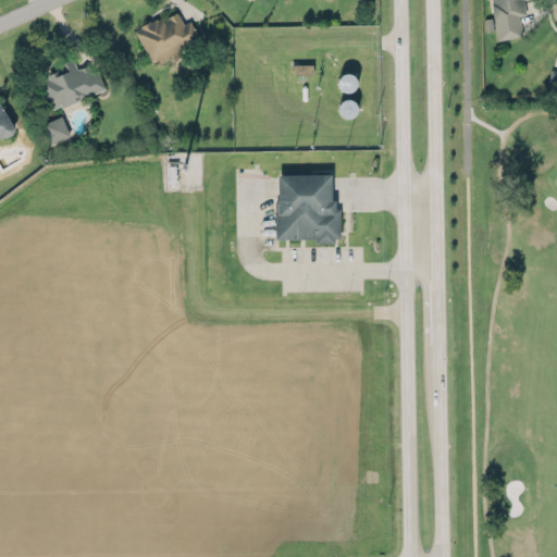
[(496,40),(522,36),(519,15),(525,14),(523,0),(494,0),(492,8),(496,40)]
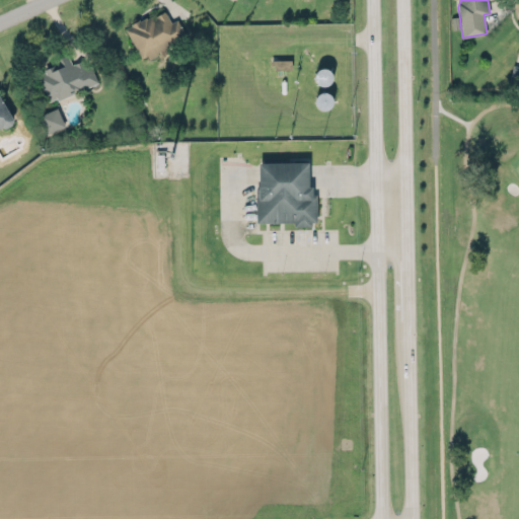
[(125,28),(141,58),(146,56),(148,58),(157,54),(157,51),(169,45),(170,44),(176,40),(184,33),(177,18),(171,21),(165,10),(153,17),(151,15),(147,17),(146,16),(140,19),(139,18),(131,23),(131,25),(125,28)]
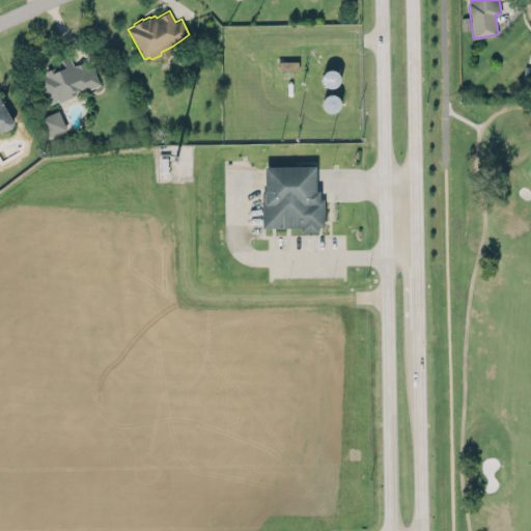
[(44,70),(54,66),(57,65),(57,59),(68,54),(73,64),(84,61),(84,64),(86,68),(93,65),(101,84),(59,102),(56,99),(51,101),(39,79),(47,76),(44,70)]
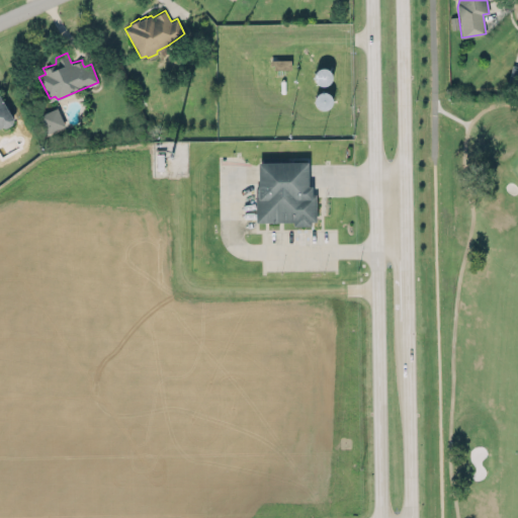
[(509,81),(517,82),(517,66),(512,65),(509,81)]
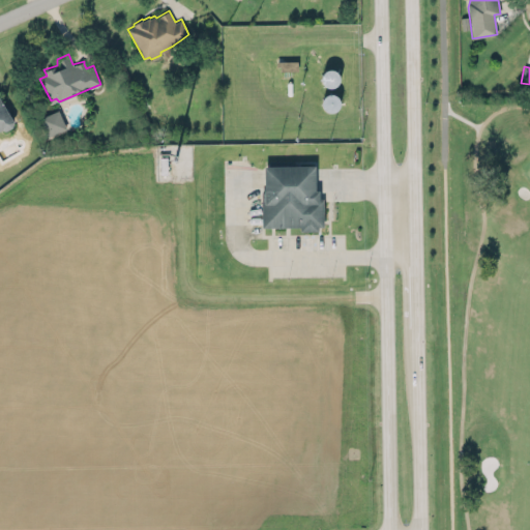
[(0,97),(5,108),(15,121),(12,127),(5,130),(0,130),(0,97)]
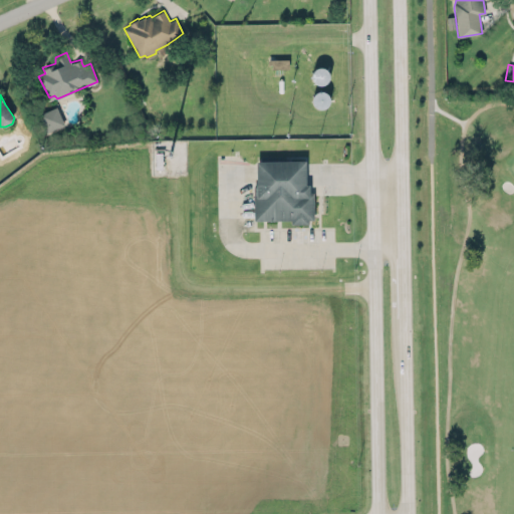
[(38,113),(56,105),(64,123),(46,132),(38,113)]
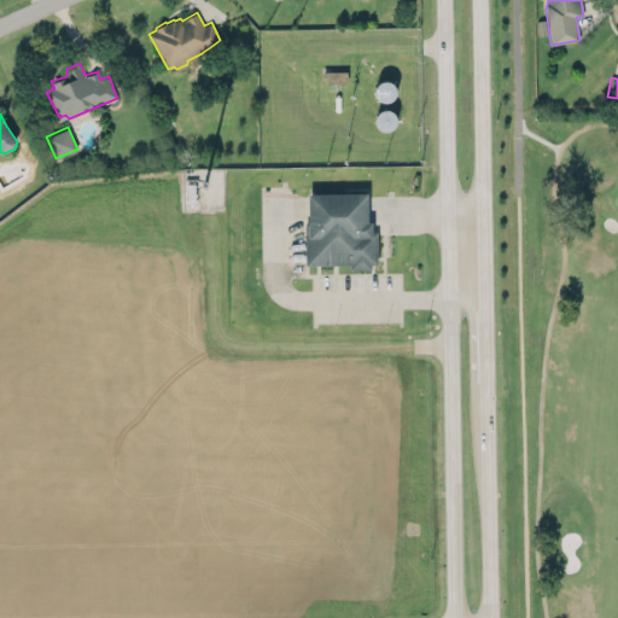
[(368,193),(307,193),(305,264),(351,264),(351,267),(377,267),(377,231),(368,231),(368,193)]
